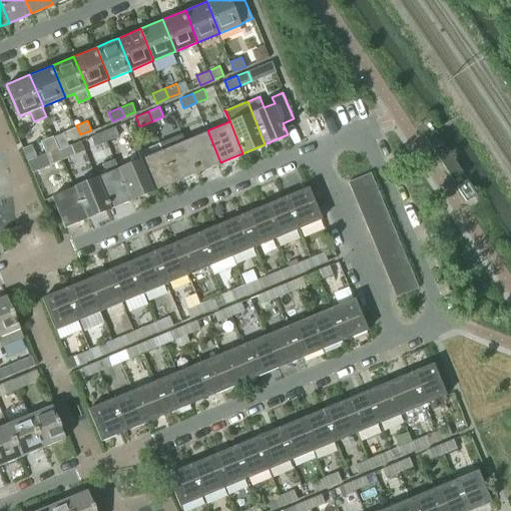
[(116,124),(104,129),(108,139),(120,134),(116,124)]
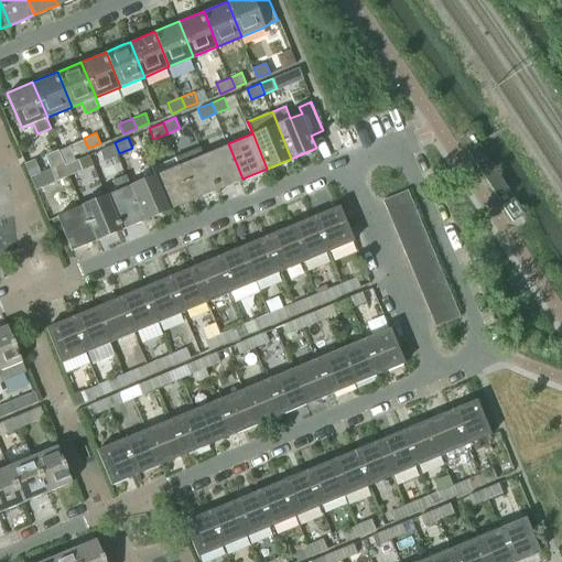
[(71,143),(75,154),(88,148),(84,138),(71,143)]
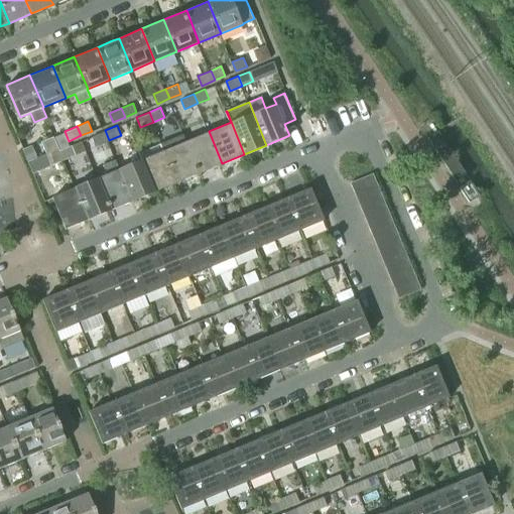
[(92,136),(97,145),(109,140),(105,130),(92,136)]
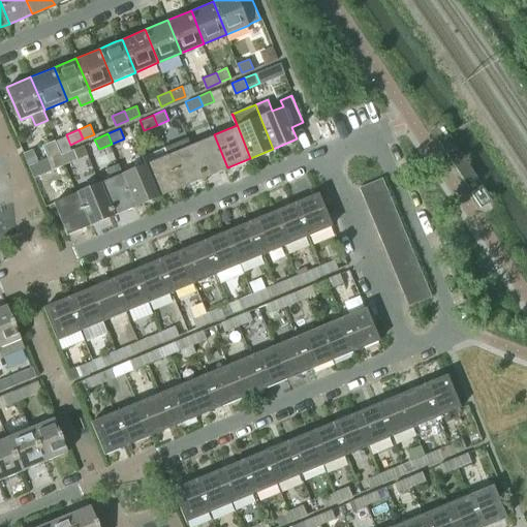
[(227,167),(214,134),(191,145),(205,177),(227,167)]
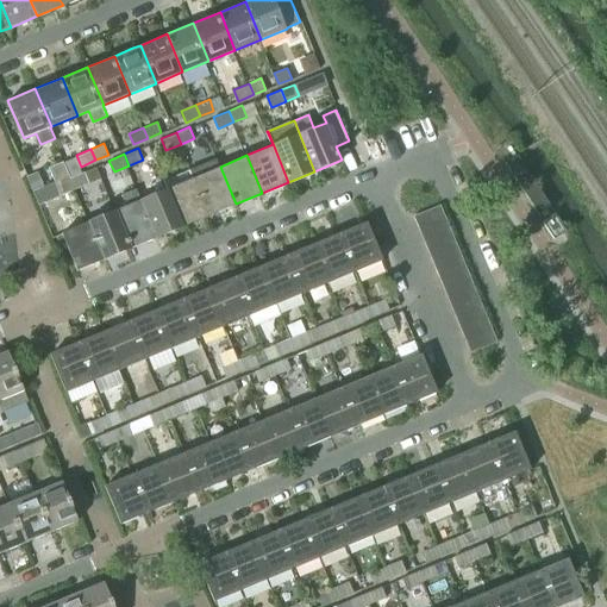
[(540,213),(551,206),(518,155),(507,161),(540,213)]
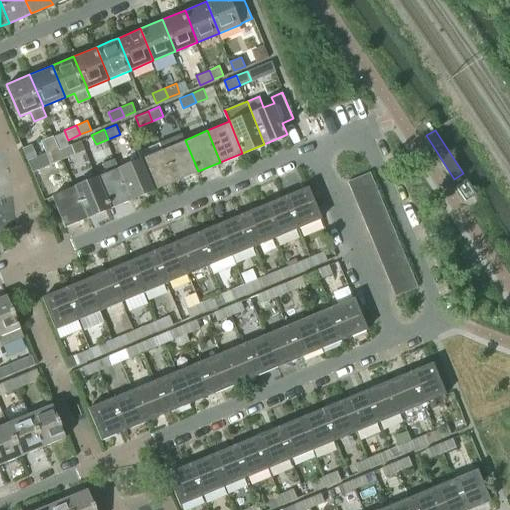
[(54,135),(42,140),(46,151),(58,146),(54,135)]
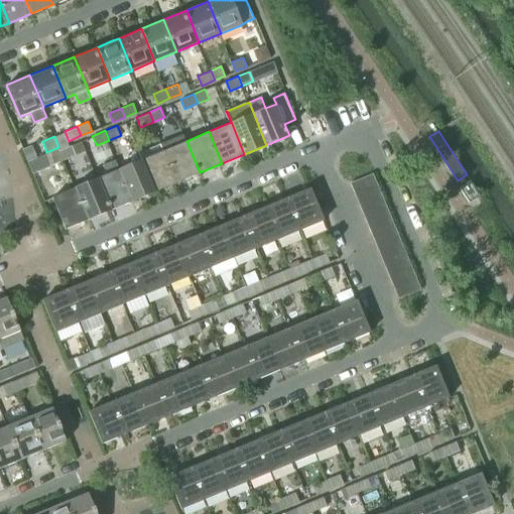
[(200,172),(186,141),(164,150),(177,181),(200,172)]
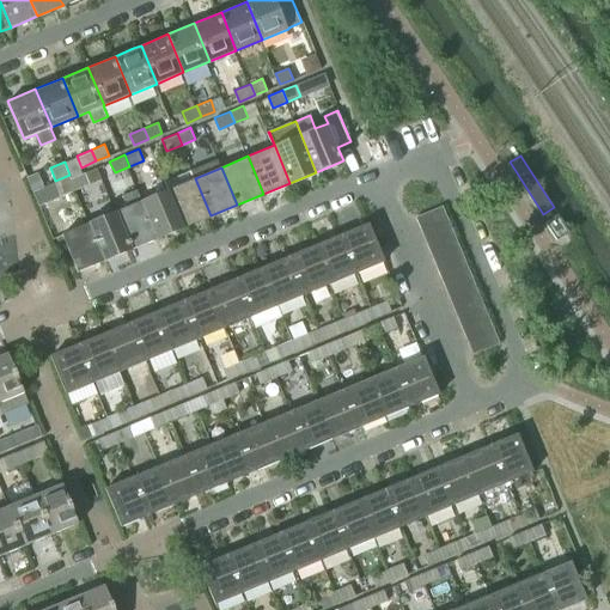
[(170,189),(185,226),(211,215),(195,178),(190,169),(165,180),(169,189),(170,189)]
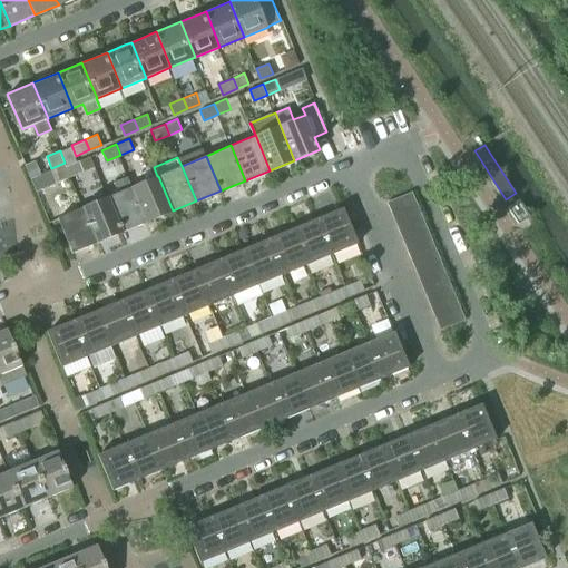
[(36,159),(26,164),(31,177),(42,173),(36,159)]
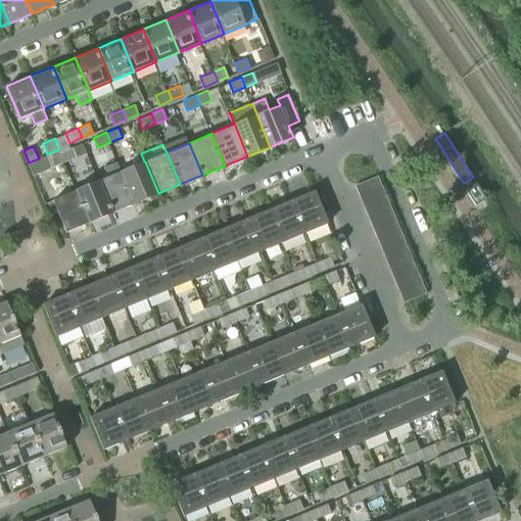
[(73,146),(61,151),(65,160),(77,155),(73,146)]
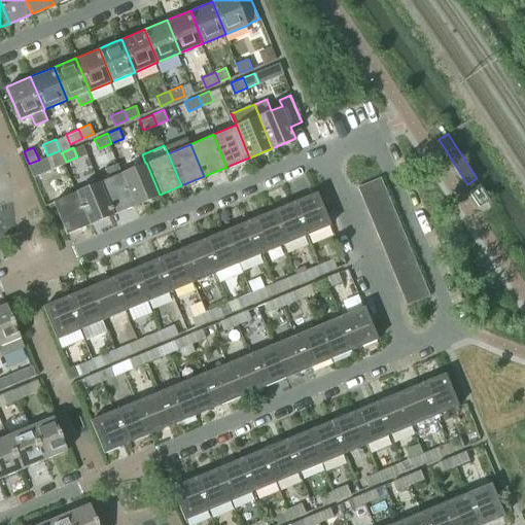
[(60,150),(47,155),(39,160),(29,164),(34,176),(53,168),(66,162),(62,152),(61,152),(60,150)]
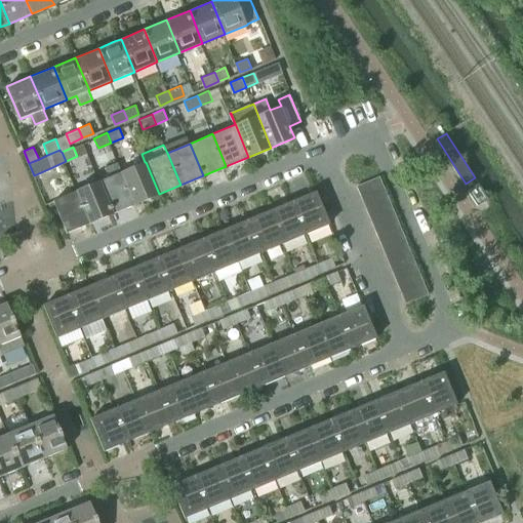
[(113,213),(114,212),(135,203),(122,171),(117,161),(105,167),(109,176),(99,180),(113,213)]
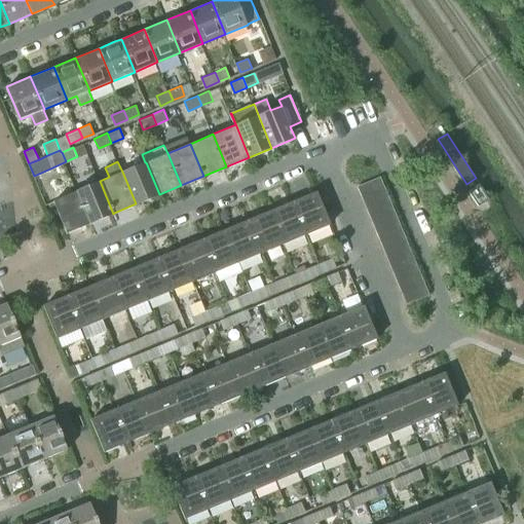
[(146,162),(145,162),(122,172),(136,203),(159,194),(146,162)]
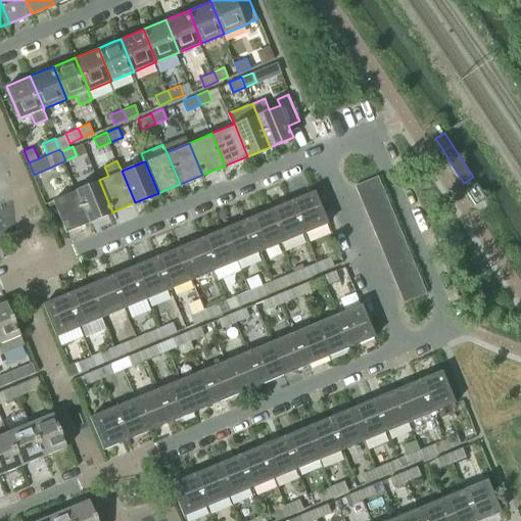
[(378,175),(356,184),(361,194),(383,185),(378,175)]
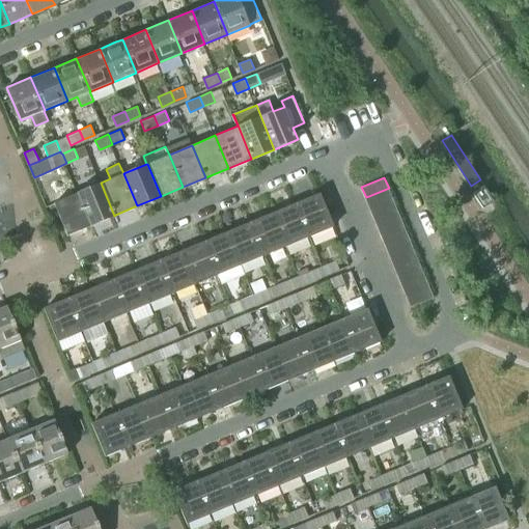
[(114,216),(101,183),(78,192),(91,225),(114,216)]
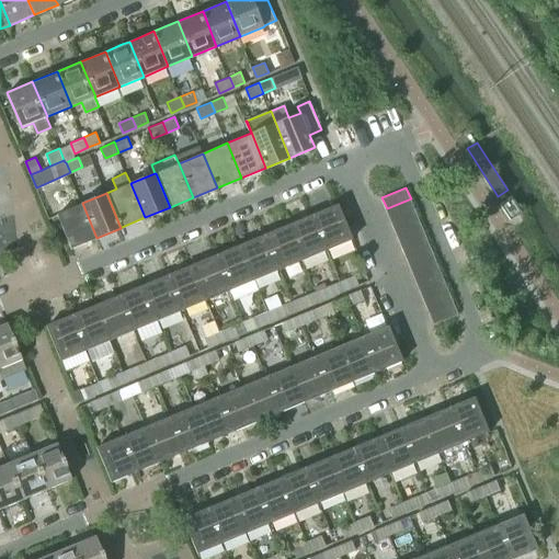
[(511,218),(522,212),(512,196),(501,203),(511,218)]
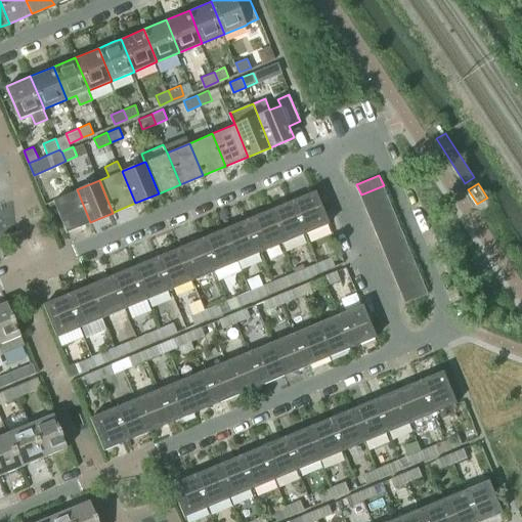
[(365,206),(388,196),(384,185),(361,194),(365,206)]
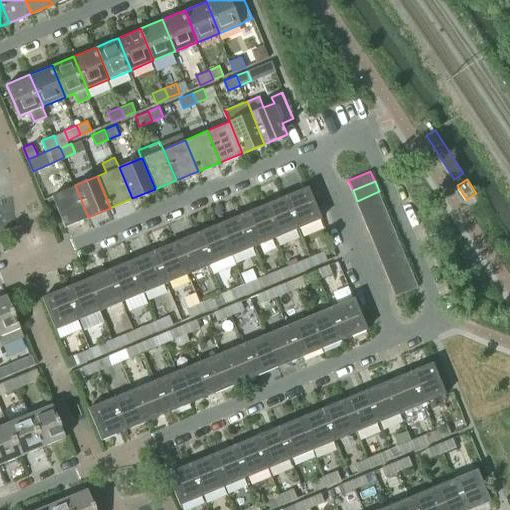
[(52,195),(65,226),(88,217),(75,185),(52,195)]
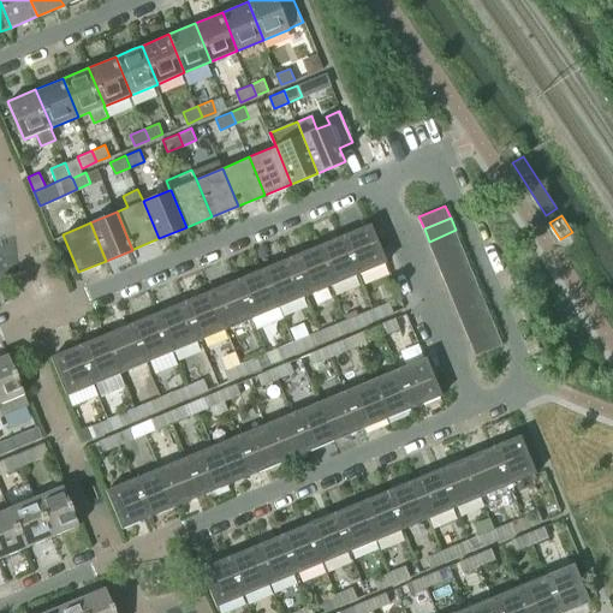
[(359,273),(386,261),(370,224),(344,234),(359,273)]
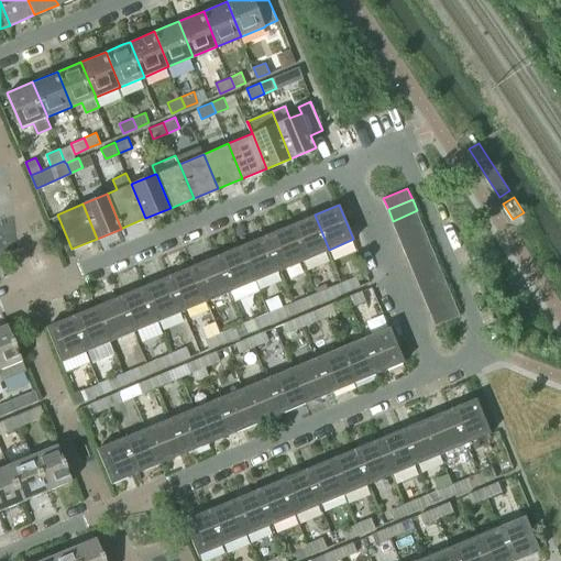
[(397,232),(421,222),(417,210),(393,221),(397,232)]
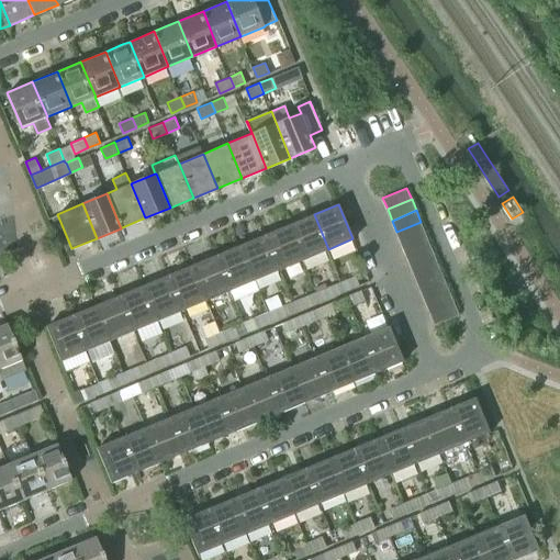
[(328,249),(314,214),(290,224),(304,259),(328,249)]
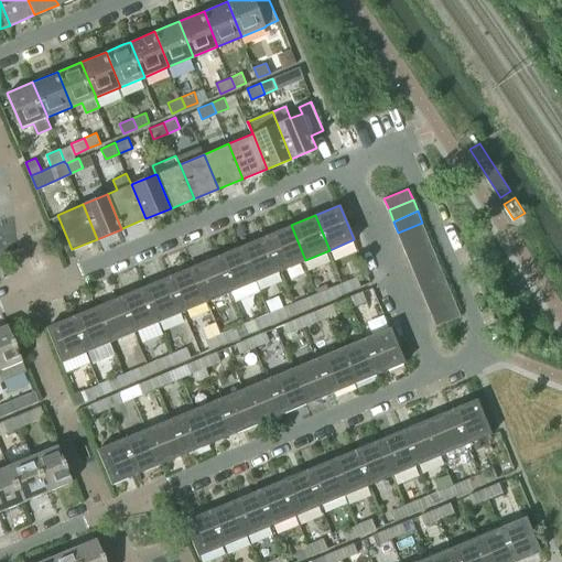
[(403,245),(428,234),(422,223),(398,233),(403,245)]
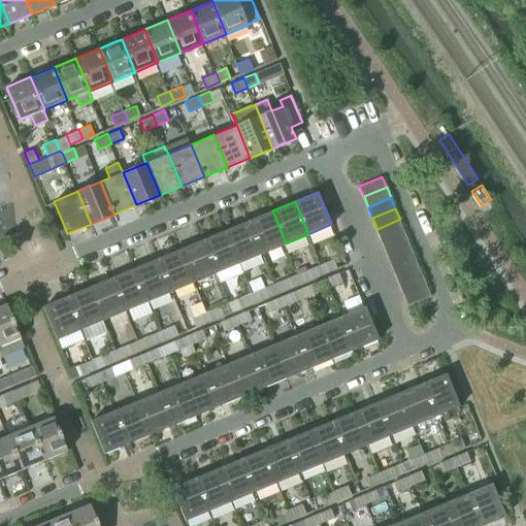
[(250,220),(263,253),(286,243),(272,210),(250,220)]
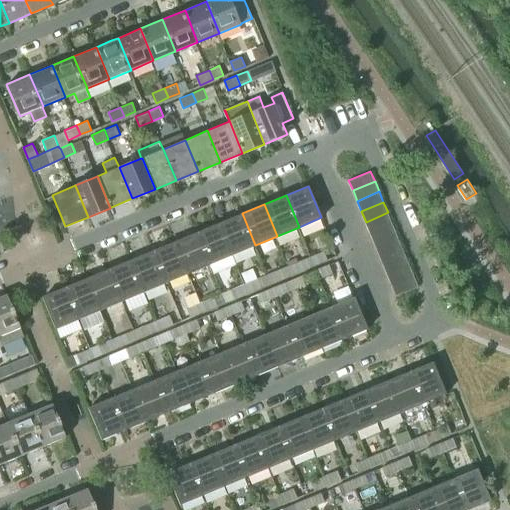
[(370,232),(392,222),(388,212),(366,222),(370,232)]
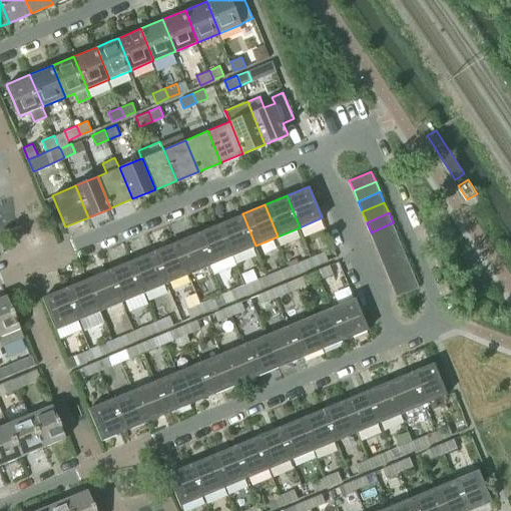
[(220,222),(233,254),(256,245),(242,213),(220,222)]
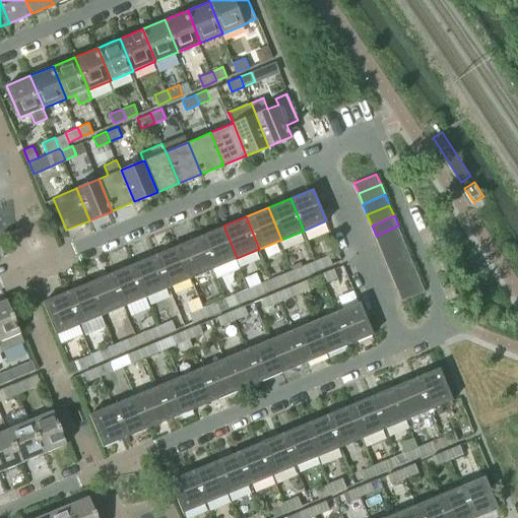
[(201,236),(214,267),(237,258),(223,225),(201,236)]
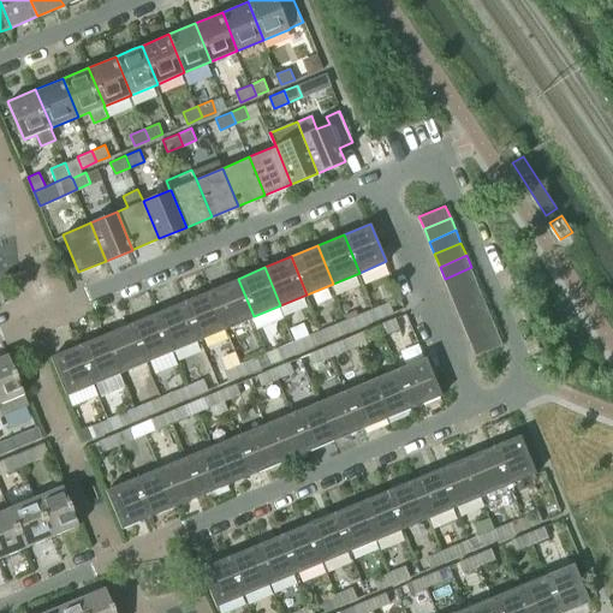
[(450,291),(476,280),(471,267),(445,279),(450,291)]
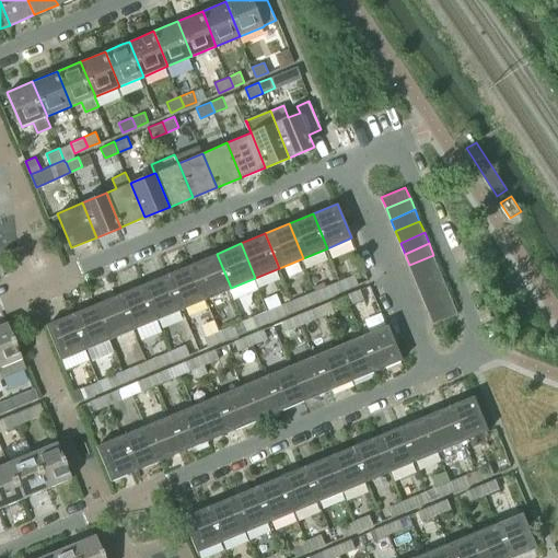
[(193,264),(207,299),(231,288),(217,254),(193,264)]
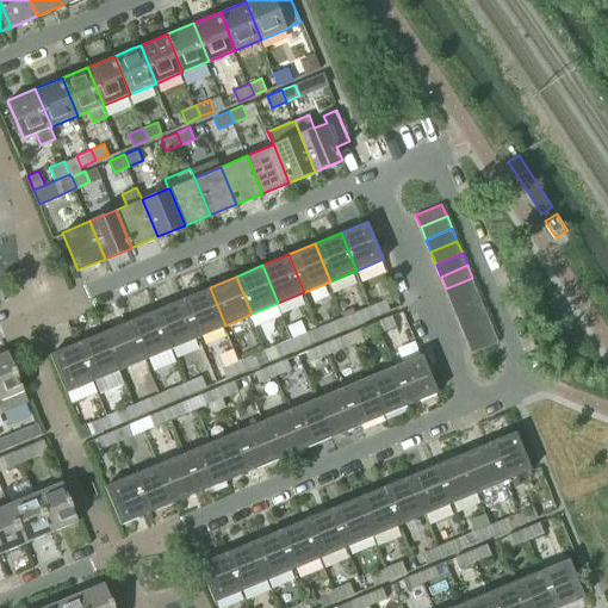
[(451,301),(478,290),(472,278),(446,289),(451,301)]
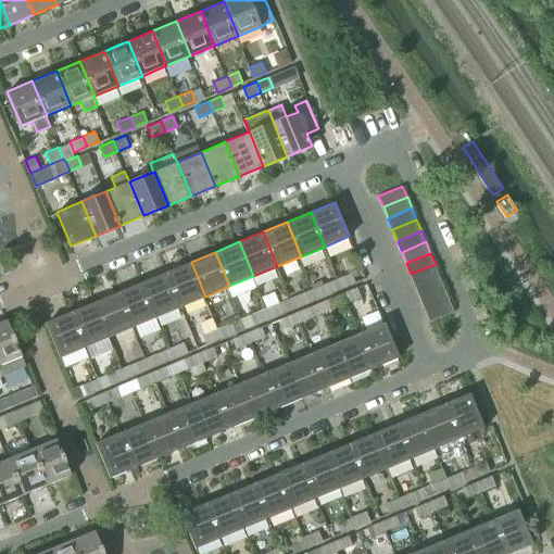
[(166,272),(181,306),(205,297),(191,262),(166,272)]
